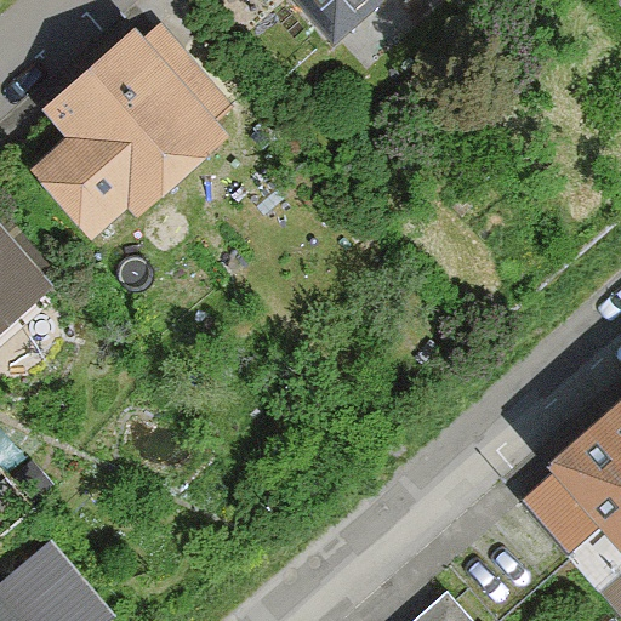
[(296,0),(330,38),(372,0),(296,0)]
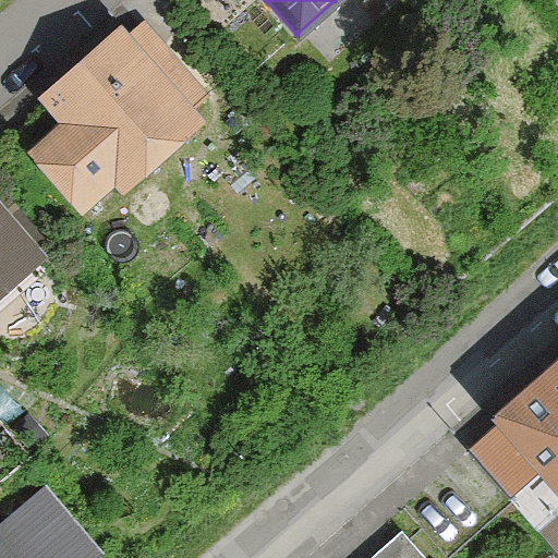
[(57,124),(26,150),(77,210),(109,182),(117,191),(203,116),(193,104),(205,93),(144,24),(131,36),(120,23),(34,97),(57,124)]
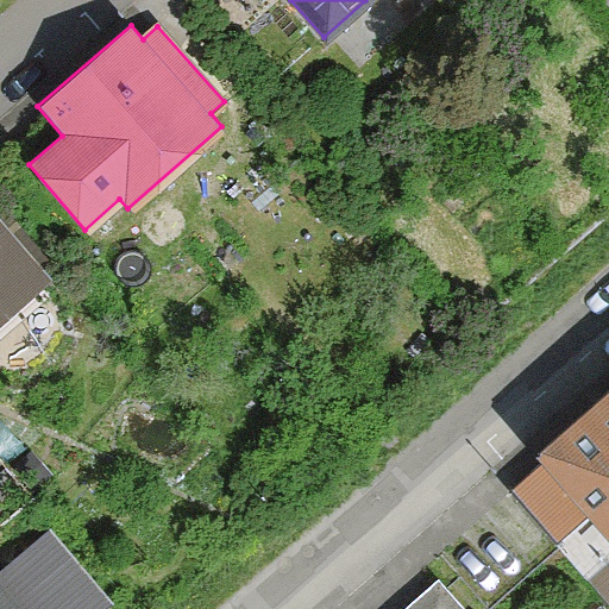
[(0,314),(38,282),(0,237),(0,314)]
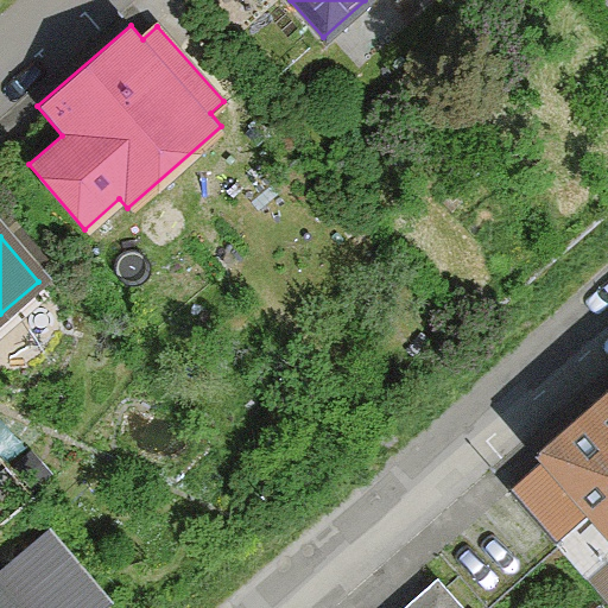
[(607,401),(510,491),(555,540),(587,512),(607,536),(607,401)]
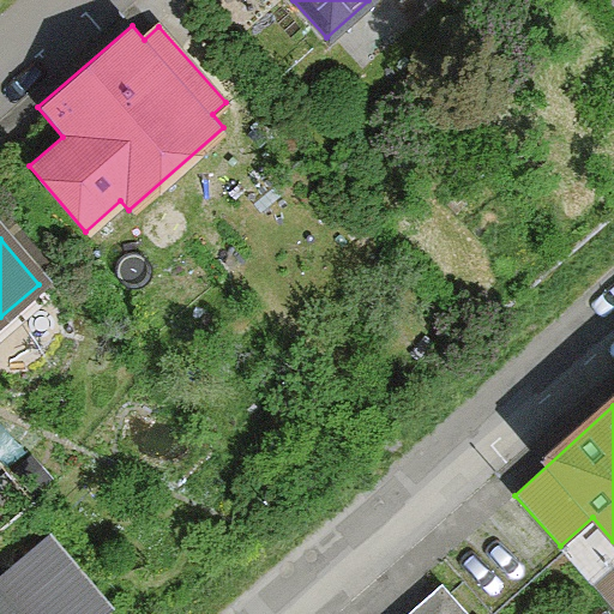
[(0,613),(34,613),(0,573),(0,613)]
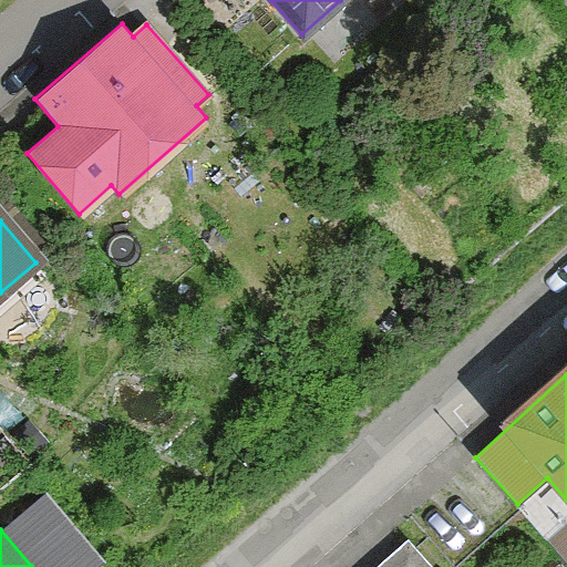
[(431,566),(408,540),(377,566),(431,566)]
